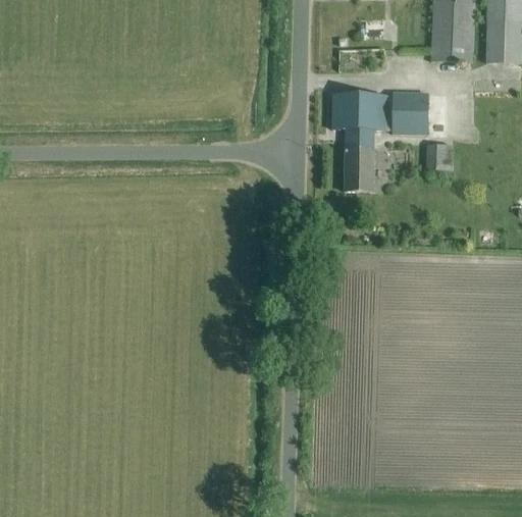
[(472,61),(473,0),(432,0),(430,60),(472,61)]
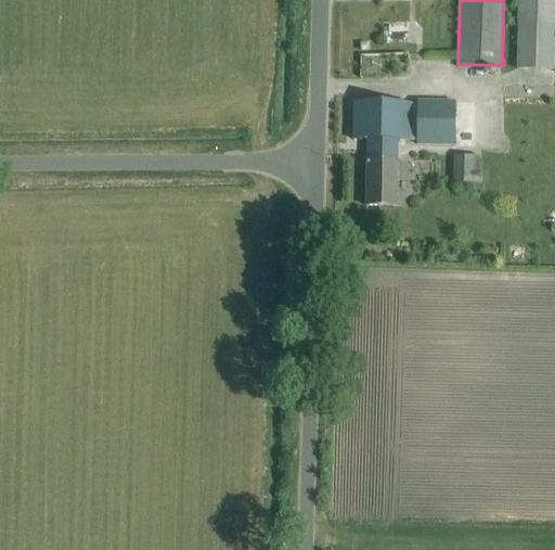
[(517,0),(516,65),(554,66),(554,0),(517,0)]
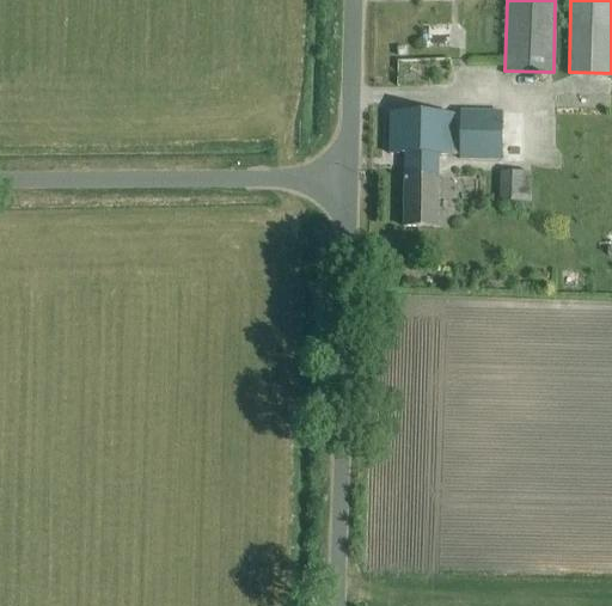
[(397,57),(397,83),(450,80),(451,56),(397,57)]
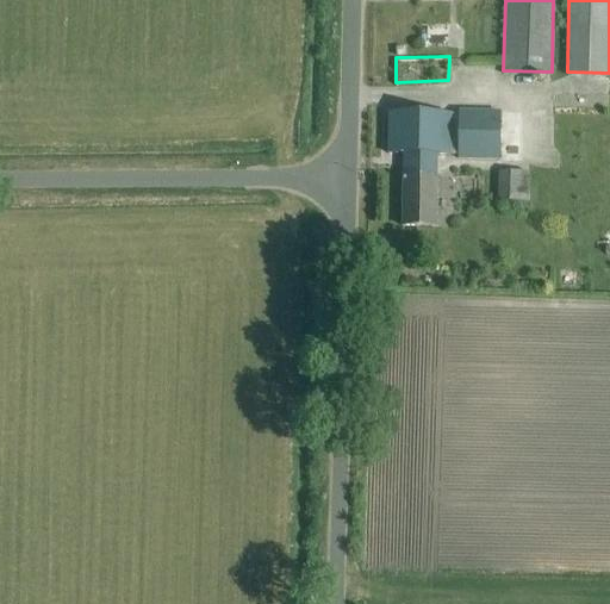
[(436,223),(436,173),(436,151),(458,151),(458,155),(499,155),(500,109),(459,109),(459,111),(388,109),(387,150),(418,151),(417,173),(403,173),(403,223),(436,223)]
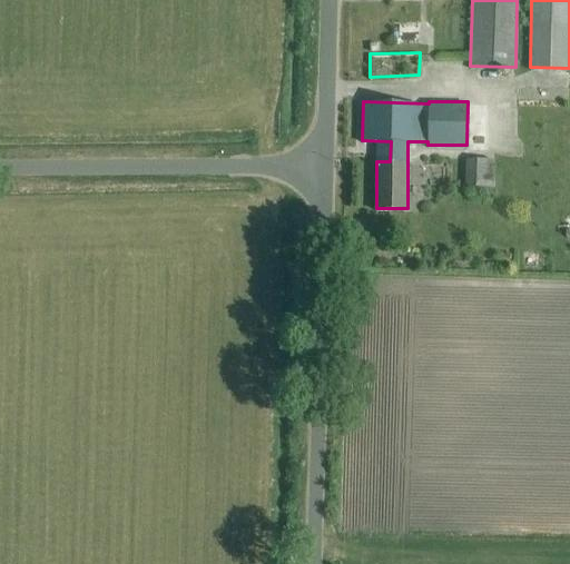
[(465,157),(464,185),(487,185),(488,158),(465,157)]
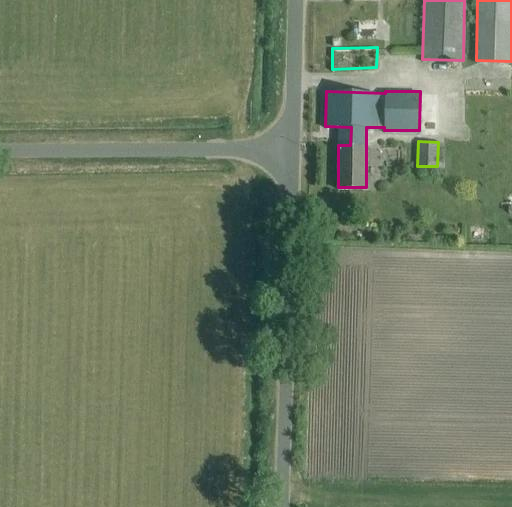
All buildings are outlined.
